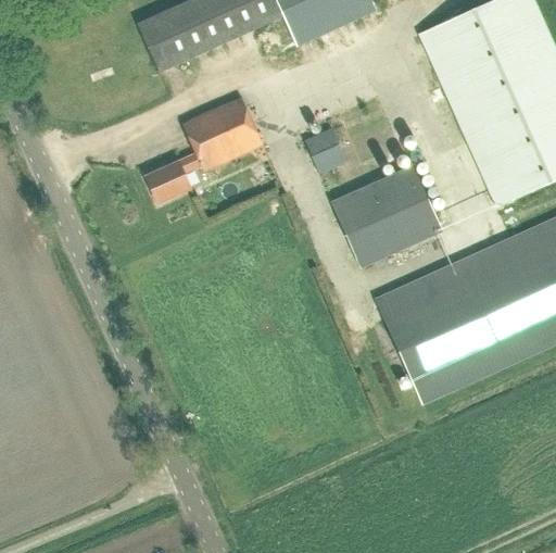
[(273,20),(263,0),(182,0),(136,22),(158,72),(273,20)]
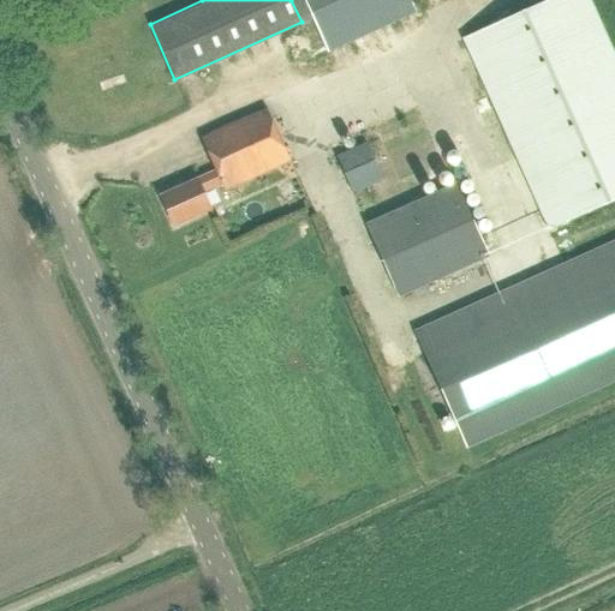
[(614,54),(590,0),(543,0),(526,9),(463,36),(548,227),(614,197),(614,54)]
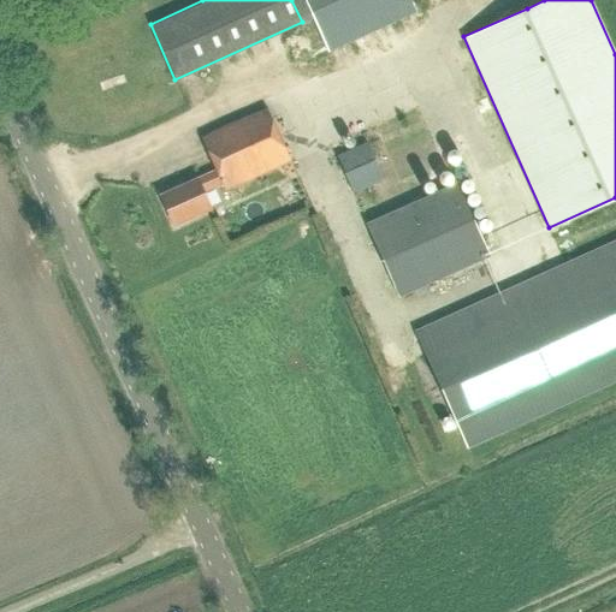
[(202,191),(220,183),(223,189),(290,159),(267,107),(200,137),(214,168),(159,194),(173,224),(209,207),(202,191)]
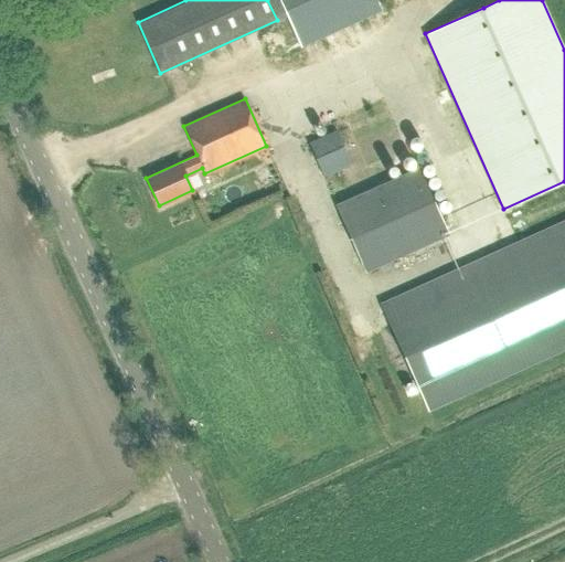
[(304,150),(312,178),(343,168),(334,140),(304,150)]
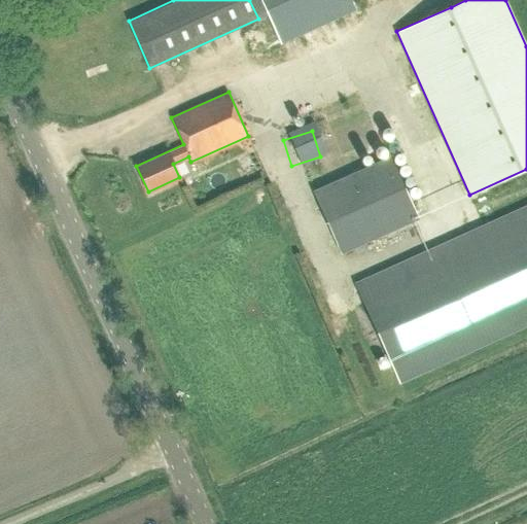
[(342,252),(418,217),(390,155),(314,190),(342,252)]
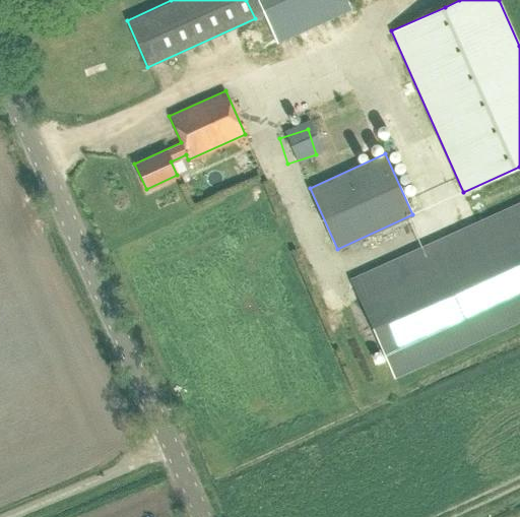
[(394,376),(519,319),(519,201),(350,278),(394,376)]
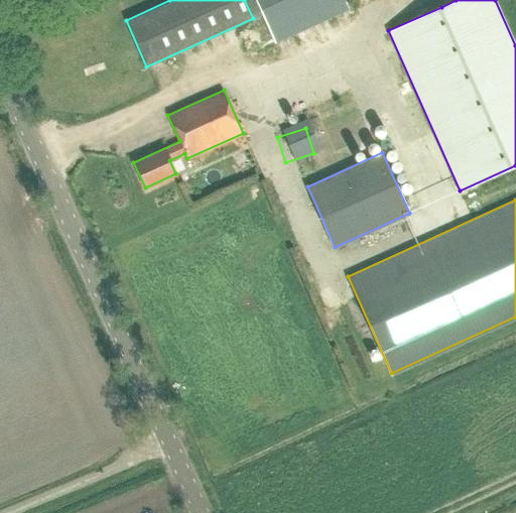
[(475,396),(496,394),(495,379),(473,381),(475,396)]
